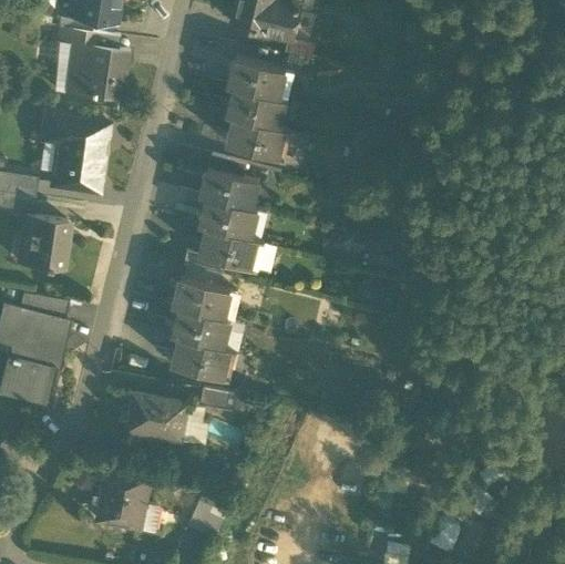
[(78,0),(59,0),(57,13),(65,14),(75,16),(78,0)]
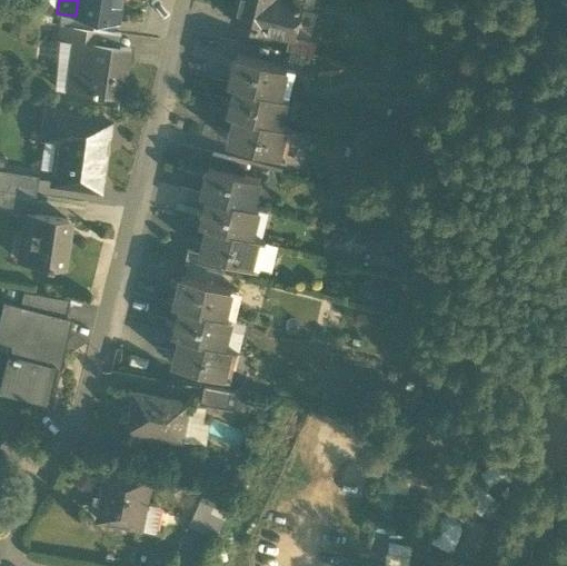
[(78,0),(76,16),(96,19),(118,21),(120,2),(118,2),(117,0),(78,0)]
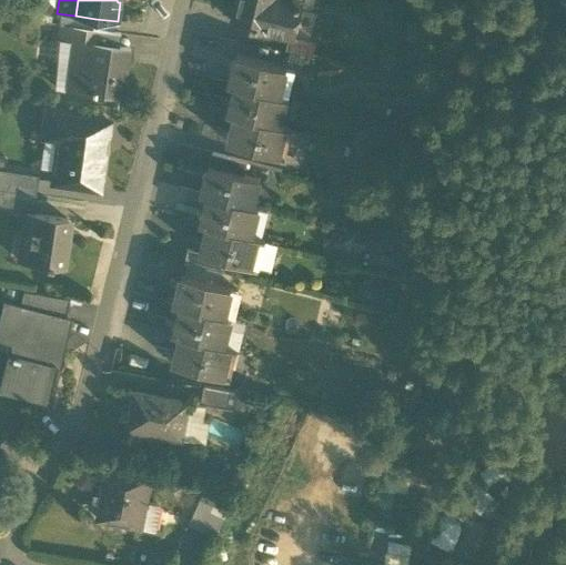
[(240,0),(234,24),(269,33),(276,0),(240,0)]
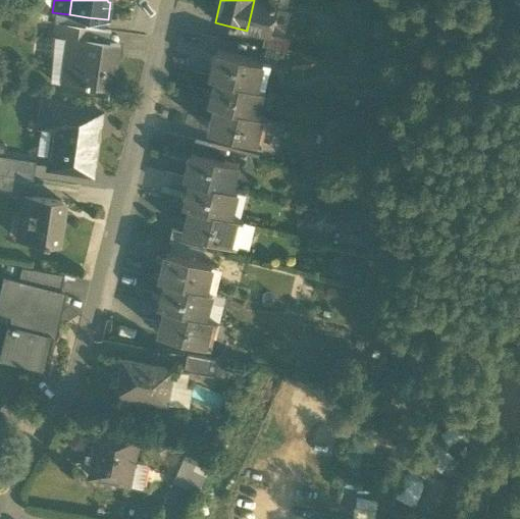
[(254,0),(247,31),(267,36),(270,37),(270,36),(277,6),(288,9),(290,0),(254,0)]
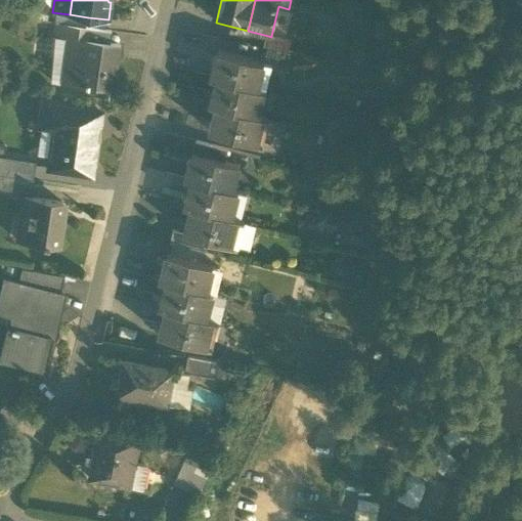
[(58,26),(86,29),(88,17),(70,14),(60,13),(58,26)]
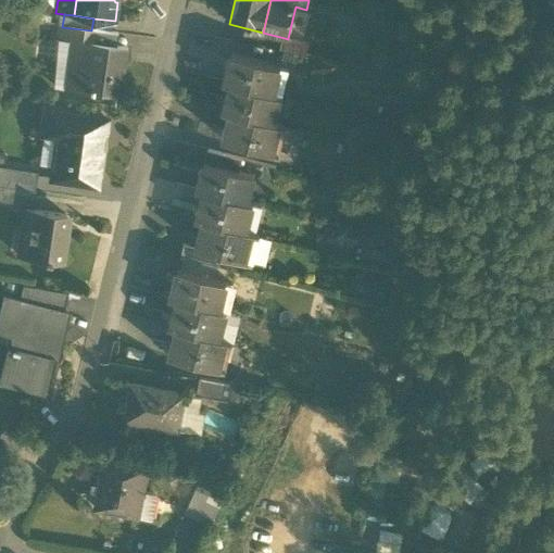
[(74,41),(95,45),(97,32),(91,30),(62,27),(61,26),(59,41),(74,44),(74,41)]
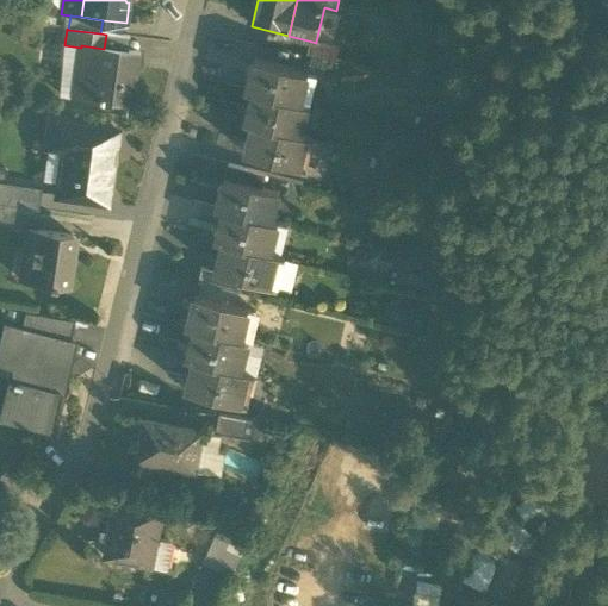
[(129,38),(106,35),(104,49),(126,52),(129,38)]
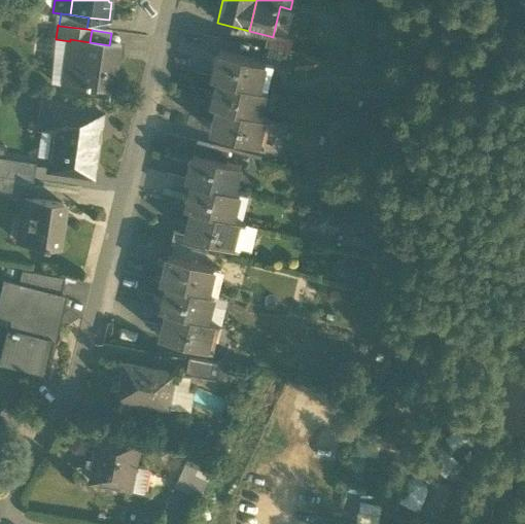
[(266,48),(291,53),(293,41),(273,36),(273,37),(270,36),(266,48)]
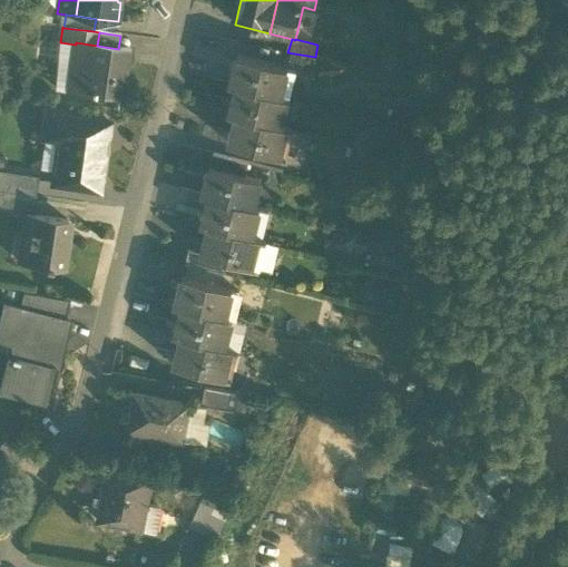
[(71,93),(124,99),(130,50),(118,49),(97,46),(76,42),(76,45),(72,68),(75,68),(71,93)]
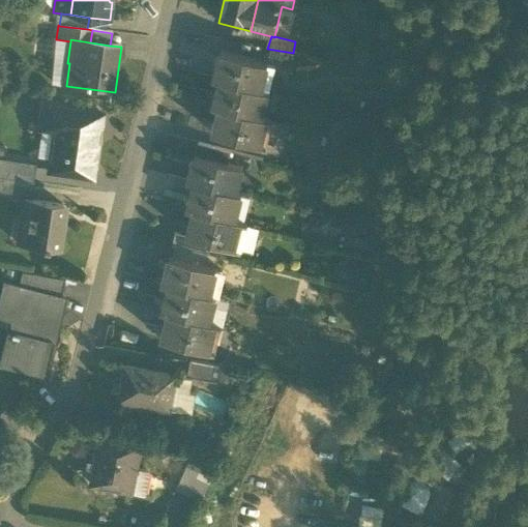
[(215,80),(222,81),(256,90),(263,63),(222,53),(215,80)]
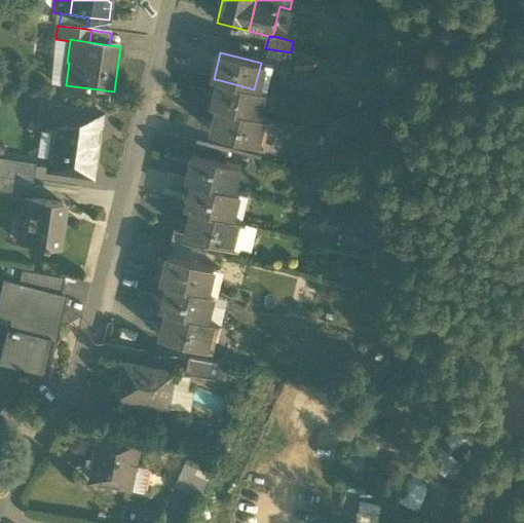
[(266,65),(261,63),(254,89),(260,90),(266,65)]
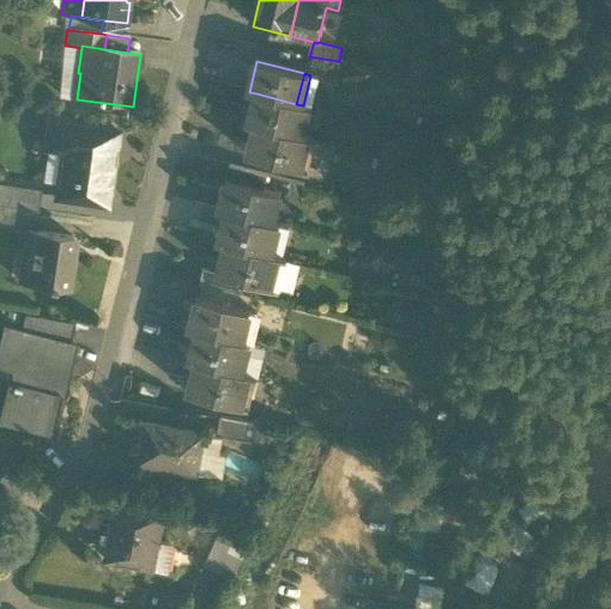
[(303,105),(296,104),(256,93),(249,123),(255,126),(296,135),(303,105)]
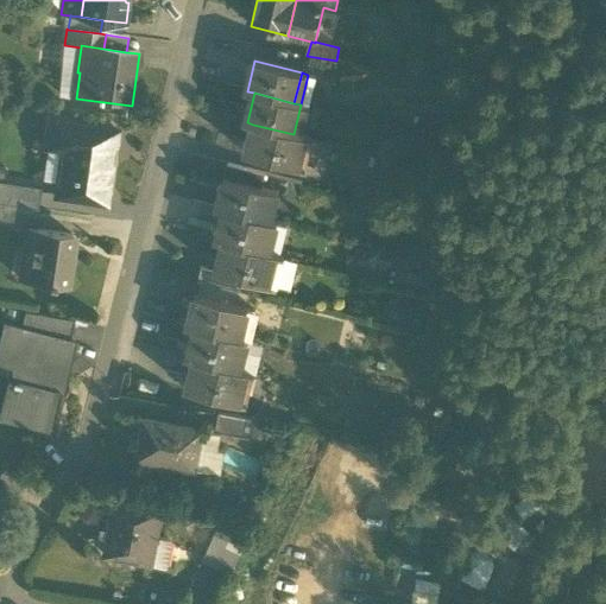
[(308,107),(301,105),(294,134),(301,135),(308,107)]
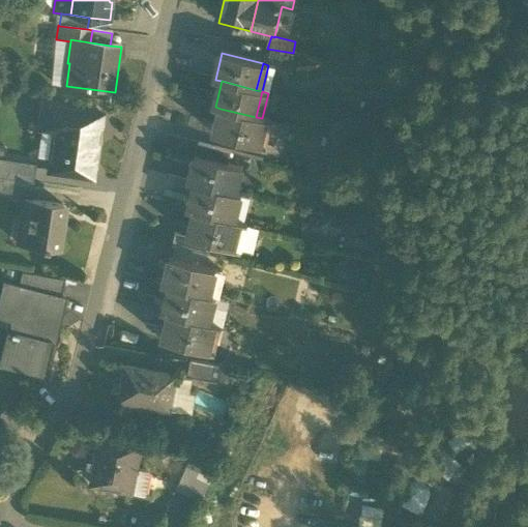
[(50,172),(95,178),(104,116),(45,108),(41,130),(55,133),(64,134),(62,152),(53,150),(50,172)]
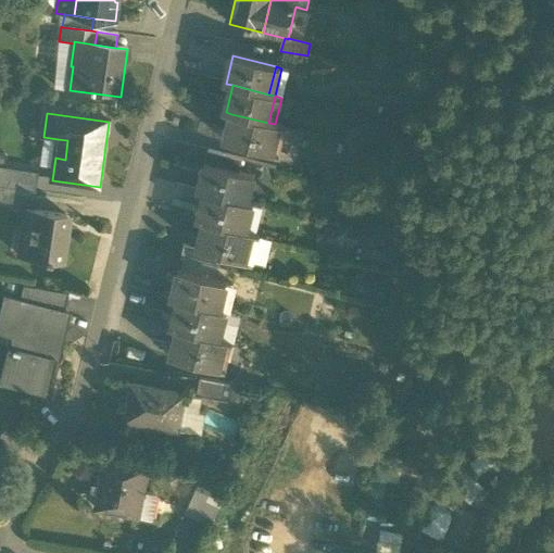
[(275,124),(268,123),(231,114),(225,141),(274,154),(281,126),(275,124)]
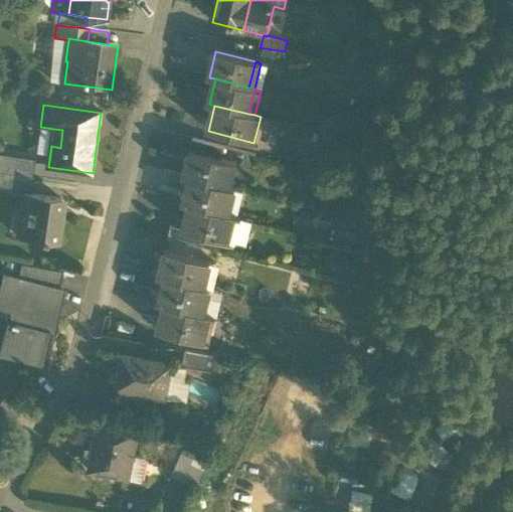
[(266,118),(261,117),(253,143),(260,144),(266,118)]
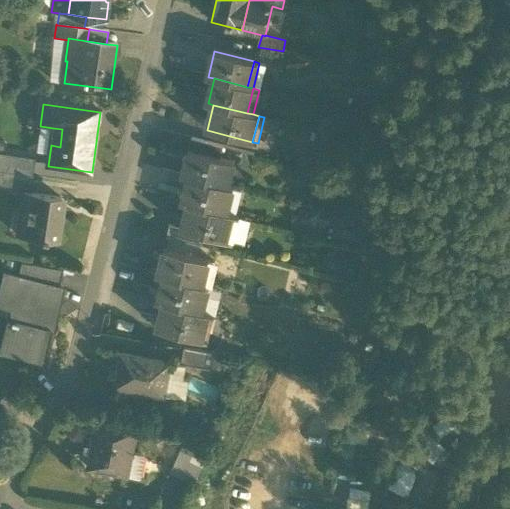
[(53,128),(51,145),(60,147),(62,129),(53,128)]
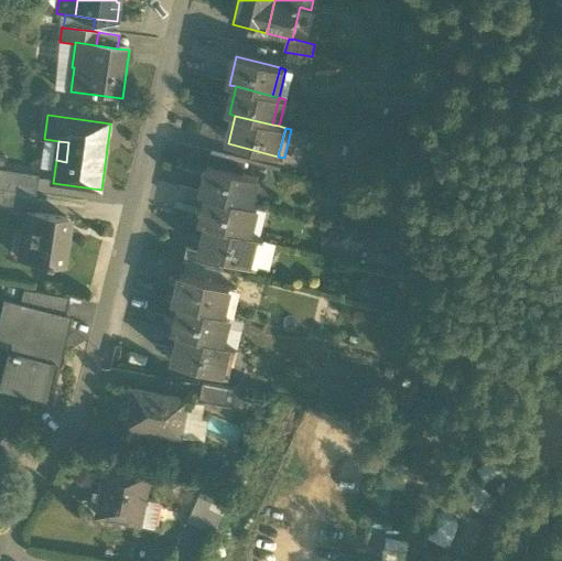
[(209,165),(245,174),(247,162),(213,153),(209,165)]
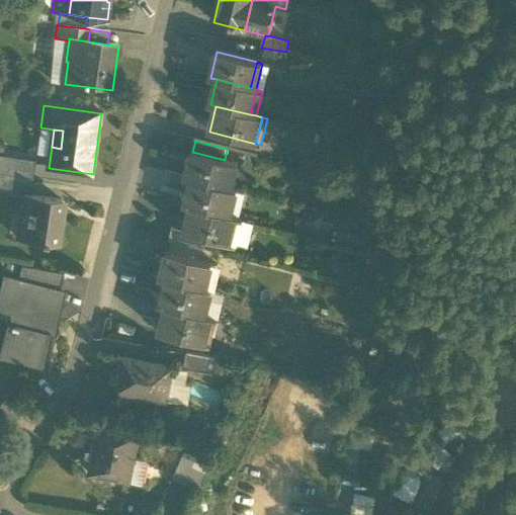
[(185,178),(191,180),(226,188),(232,162),(225,160),(192,152),(185,178)]
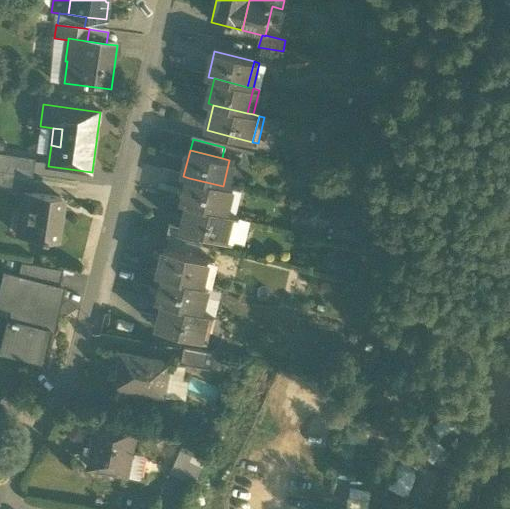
[(0,172),(3,173),(33,178),(36,160),(0,154),(0,172)]
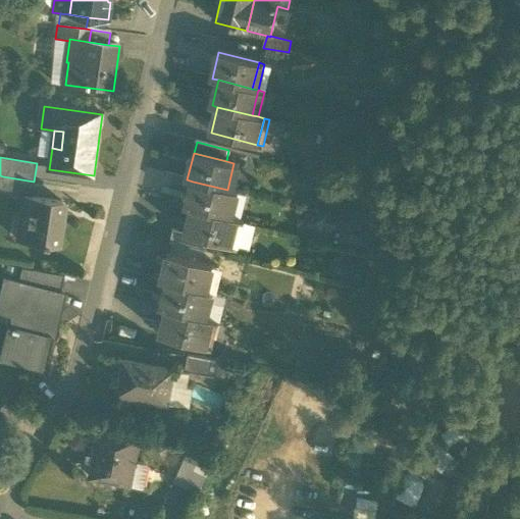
[(240,165),(234,163),(227,190),(234,191),(240,165)]
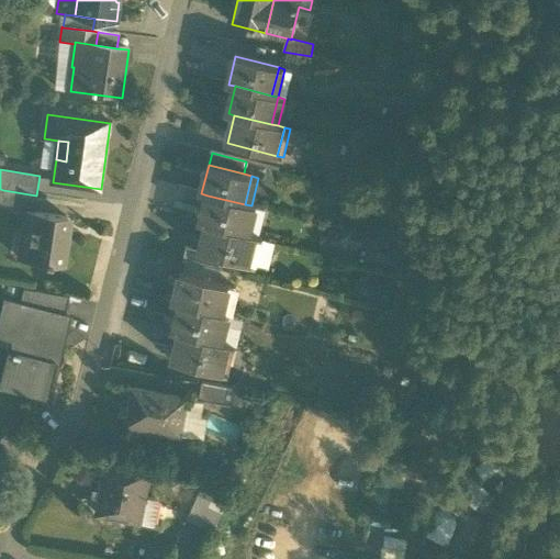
[(36,196),(3,190),(1,204),(34,209),(36,196)]
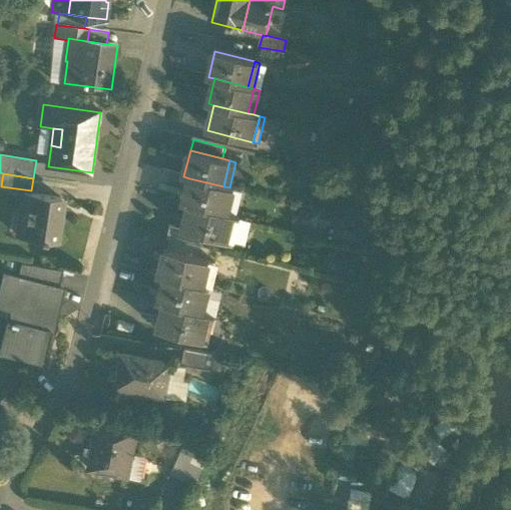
[(229,187),(223,186),(189,178),(183,202),(189,204),(222,212),(229,187)]
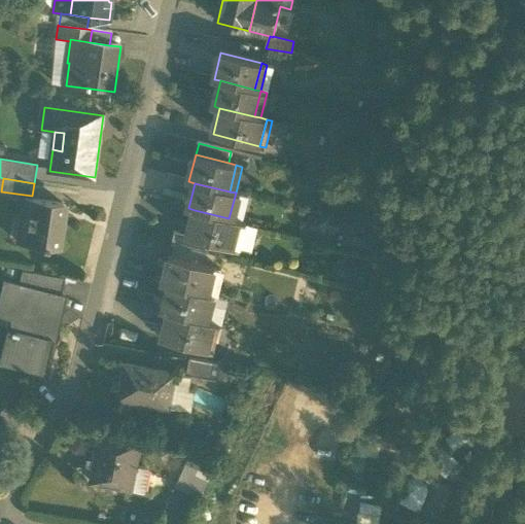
[(242,195),(236,193),(229,218),(235,220),(242,195)]
